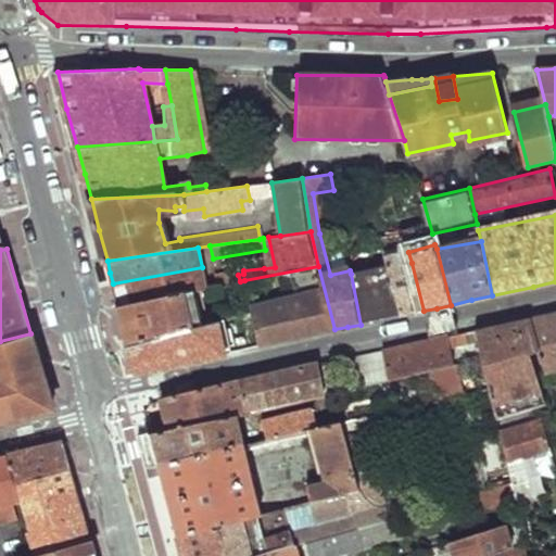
[(412,314),(424,311),(412,263),(388,267),(391,280),(401,316),(412,314)]
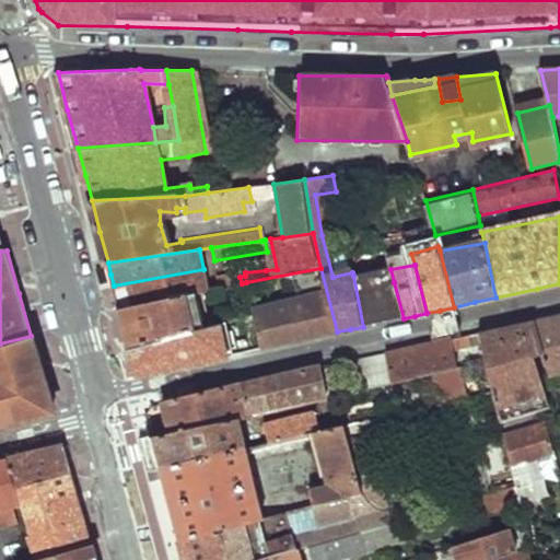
[(300,339),(337,331),(321,268),(246,282),(251,303),(298,294),(301,306),(254,315),(261,347),(300,339)]
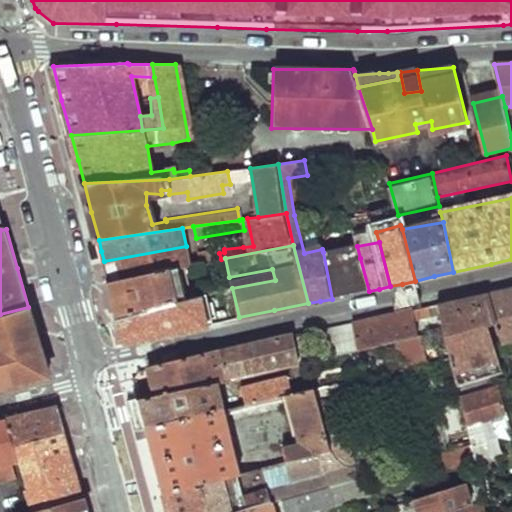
[(190,265),(186,246),(104,261),(107,271),(109,280),(175,268),(190,265)]
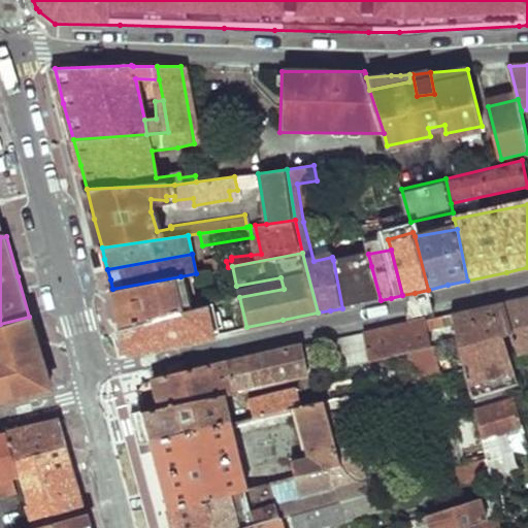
[(351,270),(348,257),(333,260),(342,308),(361,304),(381,300),(371,266),(351,270)]
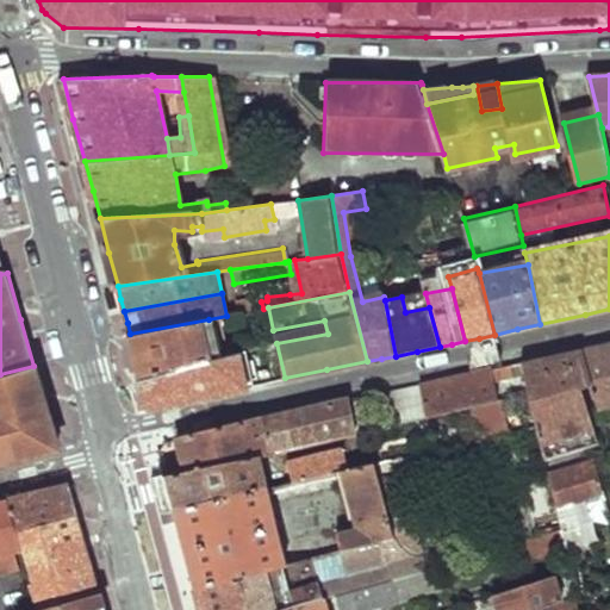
[(237,332),(265,327),(261,309),(234,315),(237,332)]
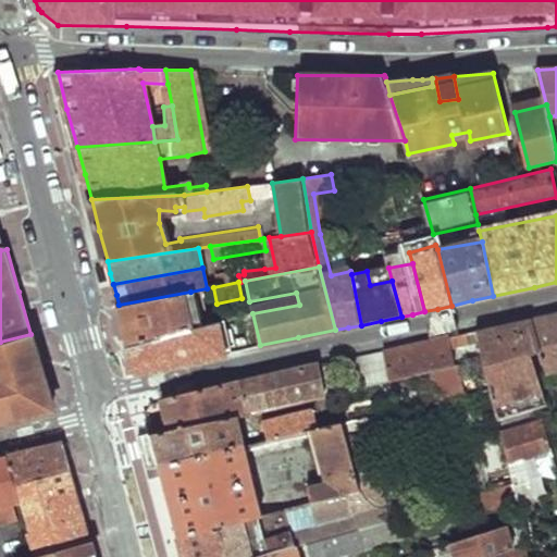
[(124,324),(128,344),(198,329),(190,292),(119,305),(124,324)]
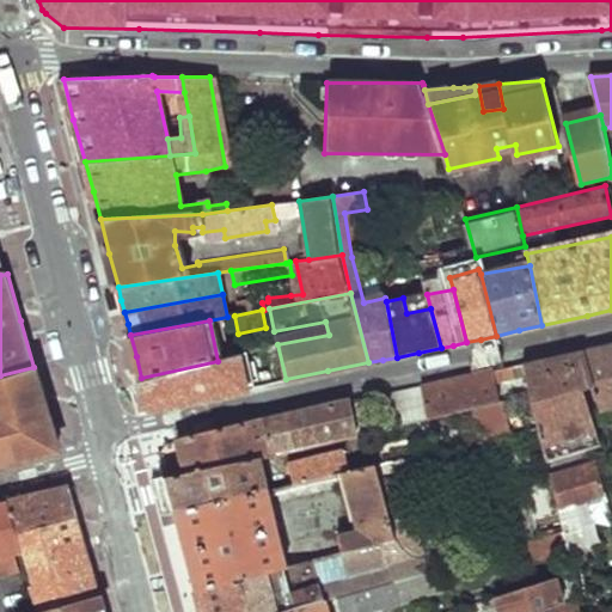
[(592,381),(599,409),(611,405),(611,344),(581,352),(574,354),(582,384),(592,381)]
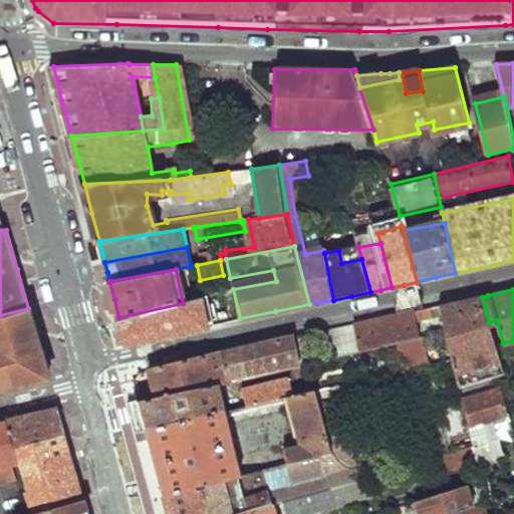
[(440,306),(459,383),(503,370),(489,322),(482,297),(457,302),(440,306)]
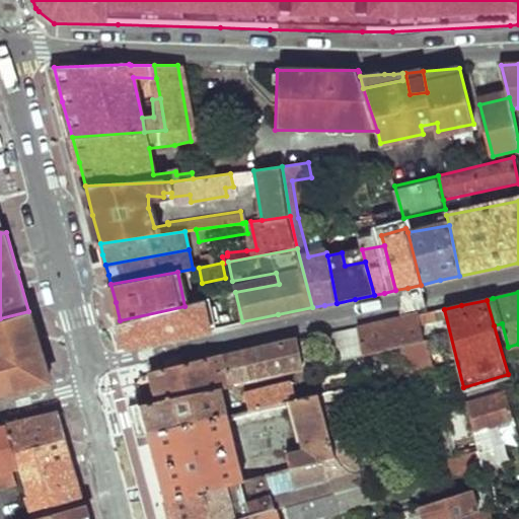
[(0,393),(49,381),(33,328),(28,311),(0,318),(0,393)]
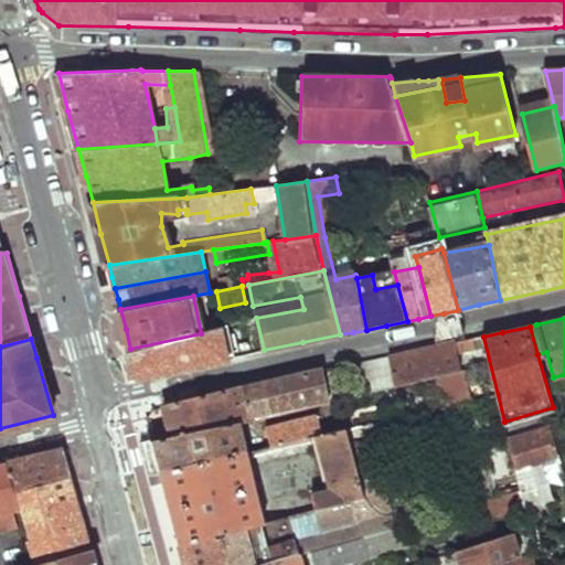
[(391,358),(394,386),(445,374),(465,369),(462,353),(475,350),(475,339),(391,358)]
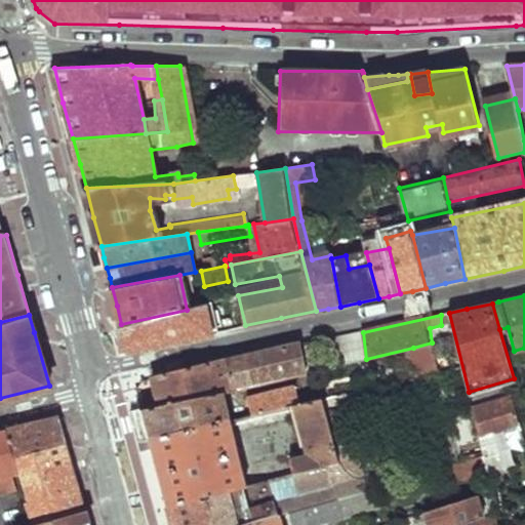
[(325,340),(331,367),(366,359),(363,332),(332,338),(325,340)]
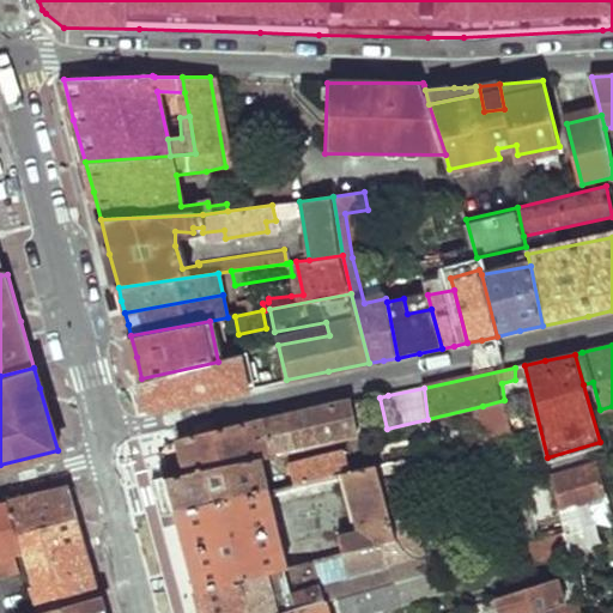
[(504,400),(509,434),(526,430),(520,398),(504,400)]
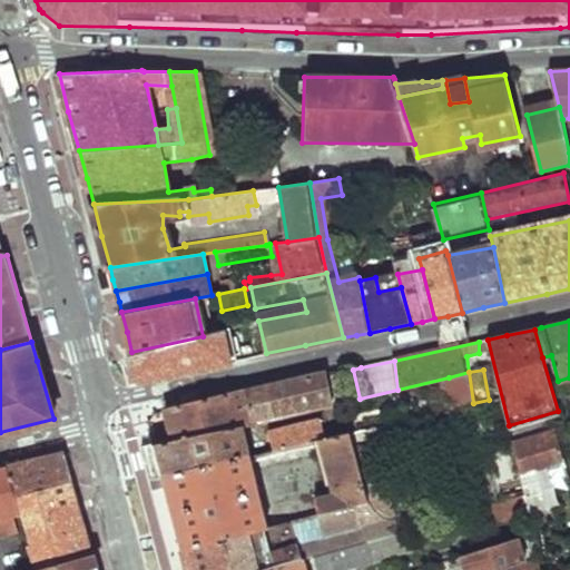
[(244,394),(248,425),(346,401),(342,380),(344,379),(343,372),(244,394)]
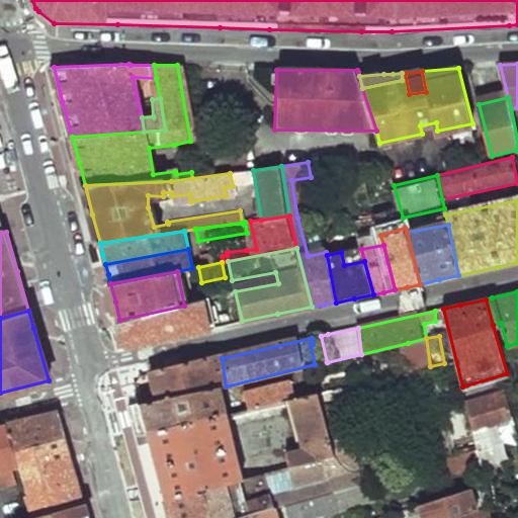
[(408,343),(412,371),(430,366),(426,338),(408,343)]
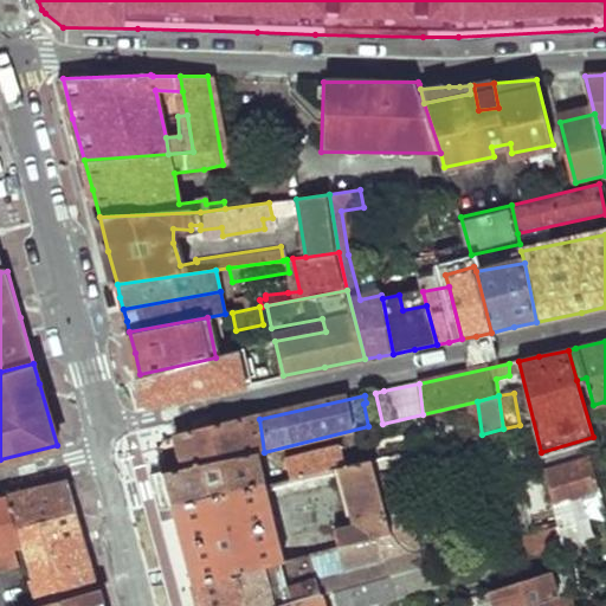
[(160,457),(165,475),(260,453),(264,452),(259,419),(258,414),(238,419),(176,433),(181,453),(160,457)]
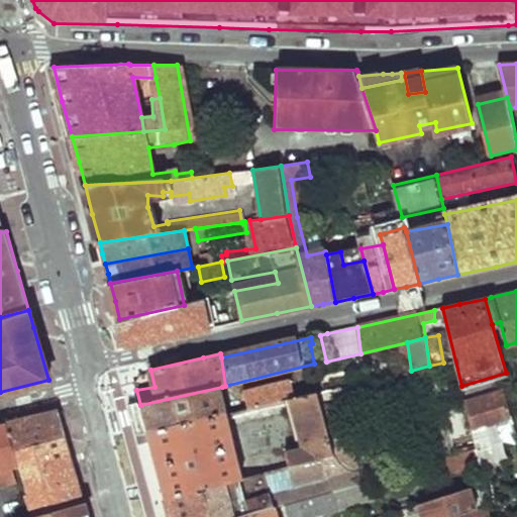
[(242,393),(247,411),(287,401),(291,400),(296,399),(291,382),(242,393)]
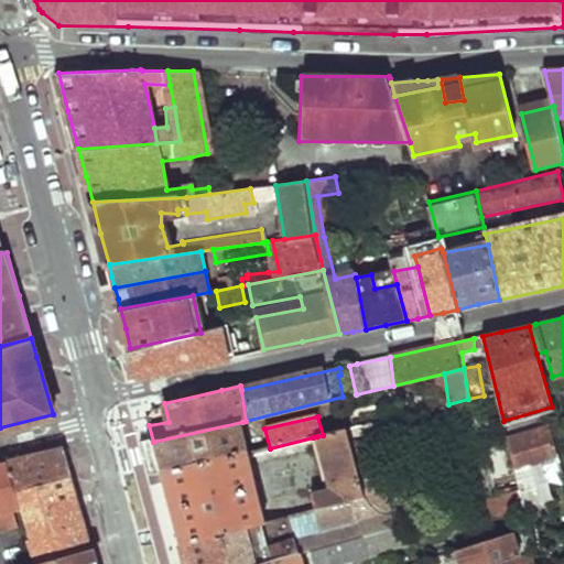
[(159,461),(162,475),(249,454),(242,422),(153,442),(159,461)]
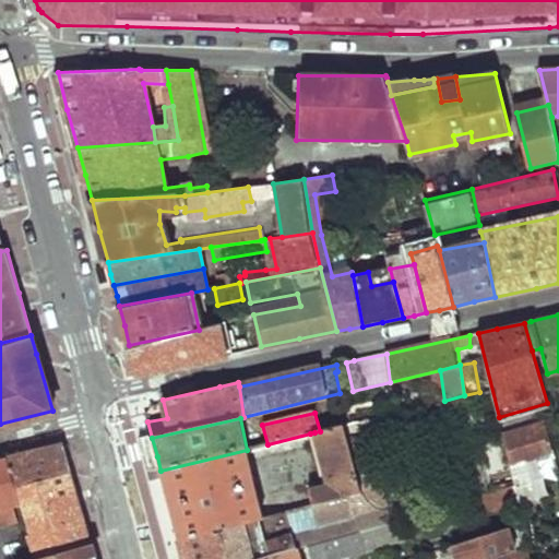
[(521,504),(532,549),(550,545),(545,519),(558,513),(558,468),(546,420),(502,433),(515,485),(521,504)]
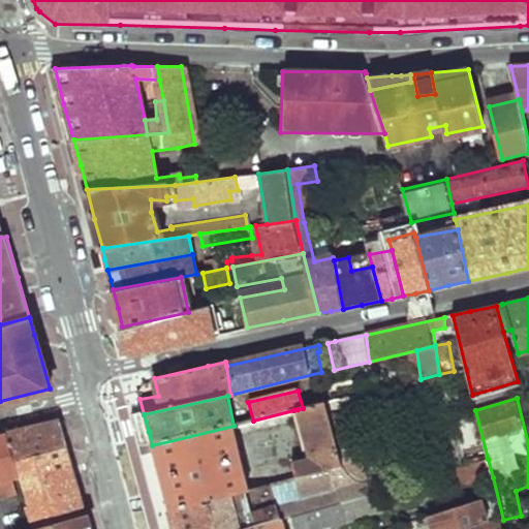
[(339,465),(323,403),(303,408),(298,409),(311,459),(306,460),(293,464),(297,476),(339,465)]
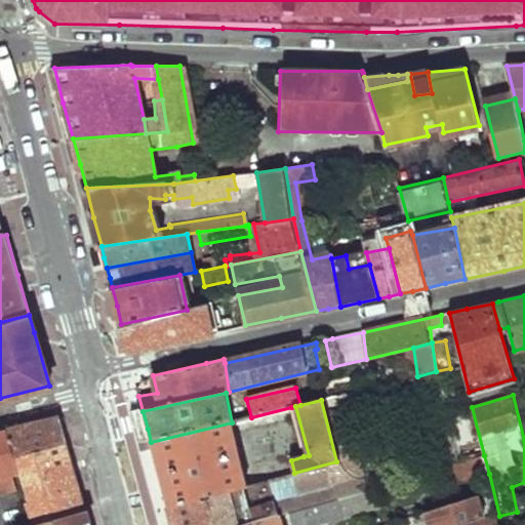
[(309,455),(295,406),(291,407),(304,456),(309,455)]
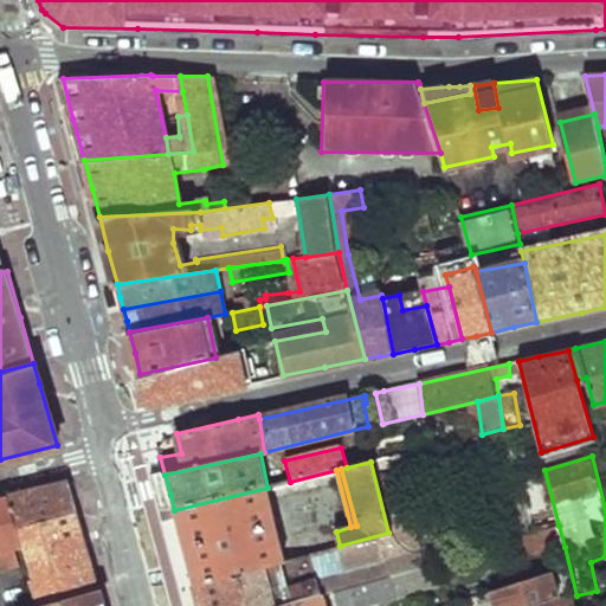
[(6,500),(15,529),(20,528),(76,513),(71,495),(68,483),(34,492),(6,500)]
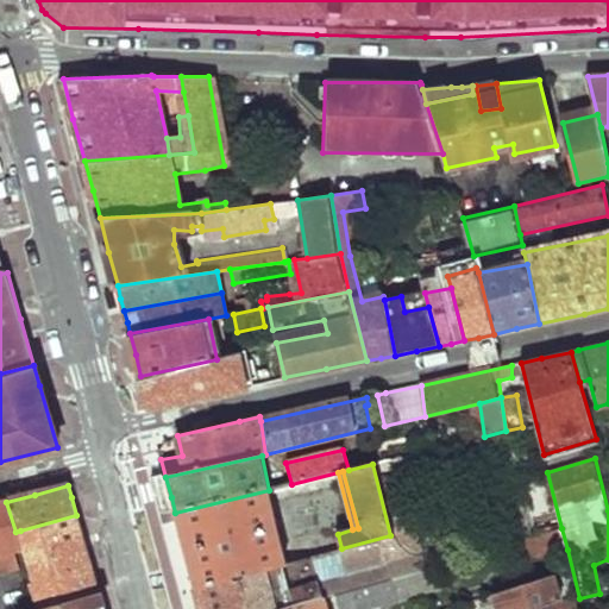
[(186,552),(196,591),(278,567),(287,565),(269,490),(175,513),(186,552)]
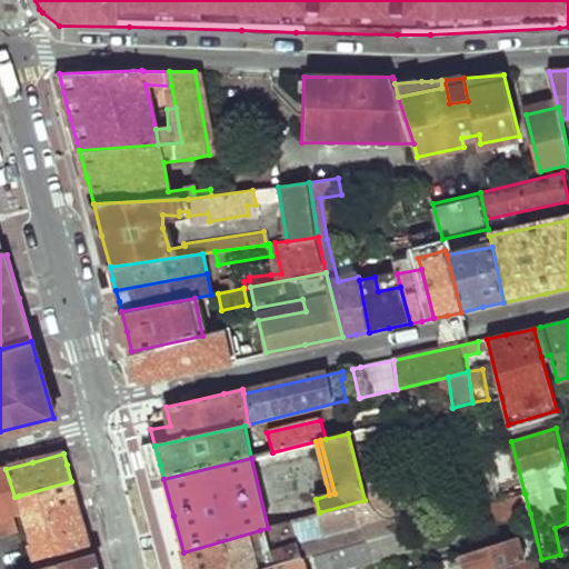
[(0,520),(12,516),(19,513),(15,497),(6,469),(0,470),(0,520)]
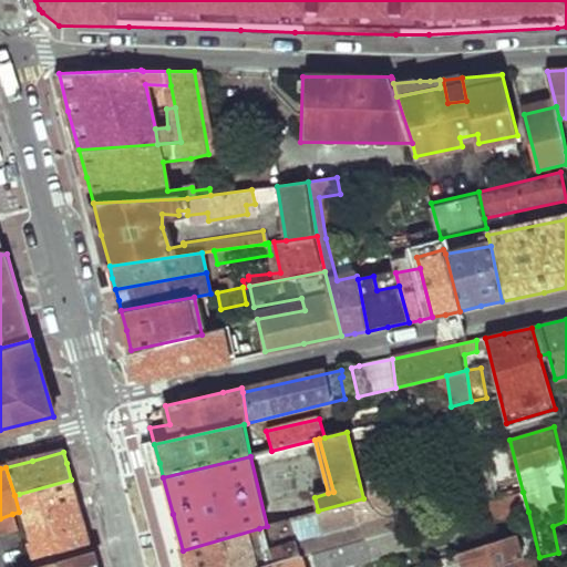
[(81,512),(71,480),(19,494),(22,509),(21,511),(29,539),(26,539),(30,554),(1,563),(2,566),(28,566),(92,547),(81,512)]
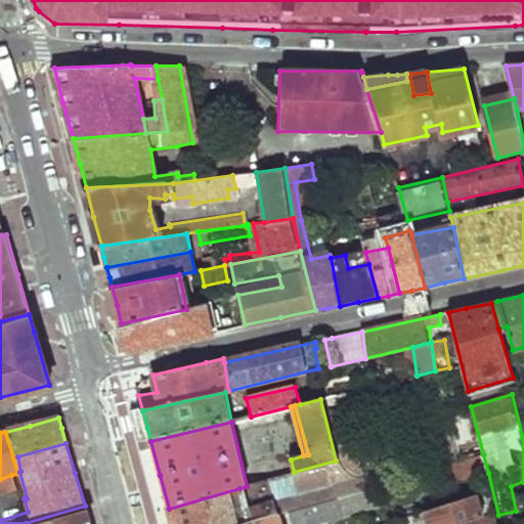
[(488,473),(483,454),(452,463),(457,481),(488,473)]
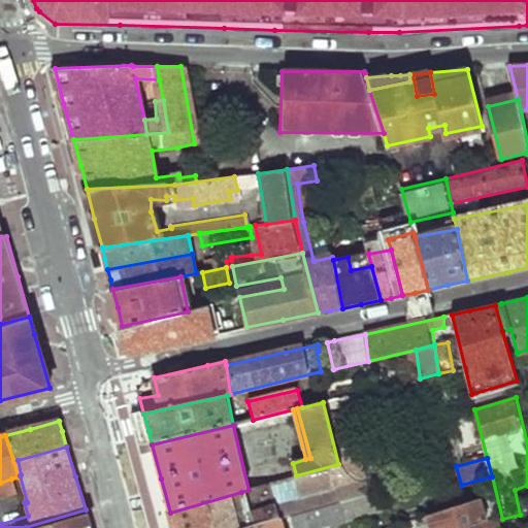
[(261,486),(264,500),(296,493),(291,477),(261,486)]
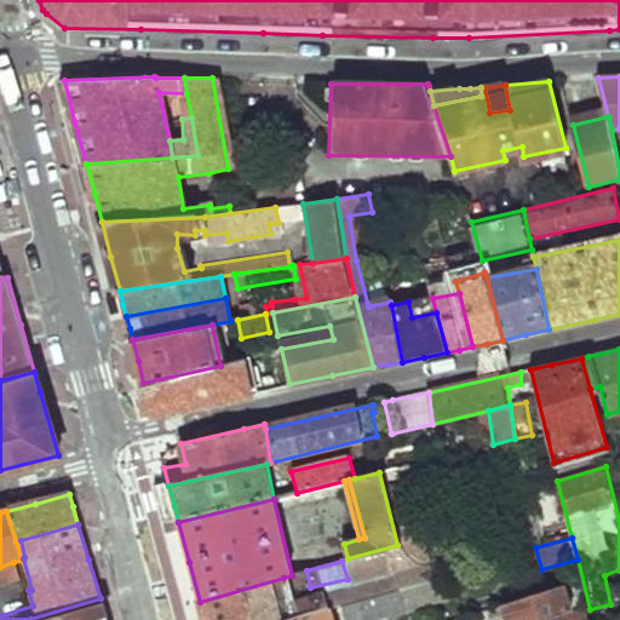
[(0,584),(17,579),(13,562),(0,567),(0,584)]
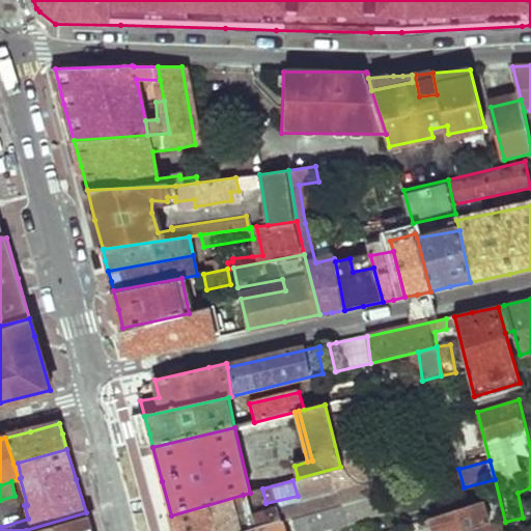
[(174,530),(248,530),(281,522),(298,516),(317,511),(350,502),(345,486),(331,491),(332,495),(249,519),(243,495),(171,515),(174,530)]
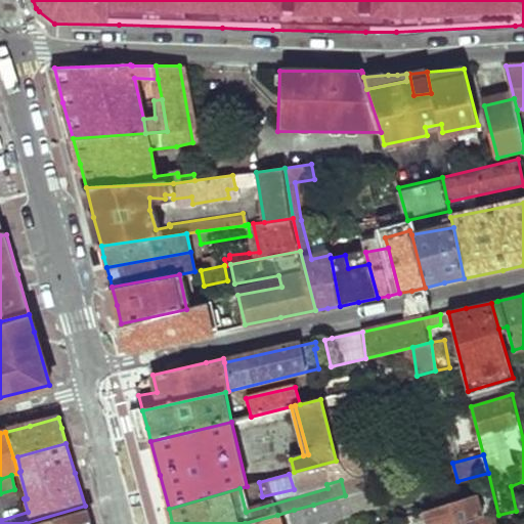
[(345,495),(313,505),(294,510),(296,523),(319,523),(320,523),(380,506),(374,486),(345,495)]
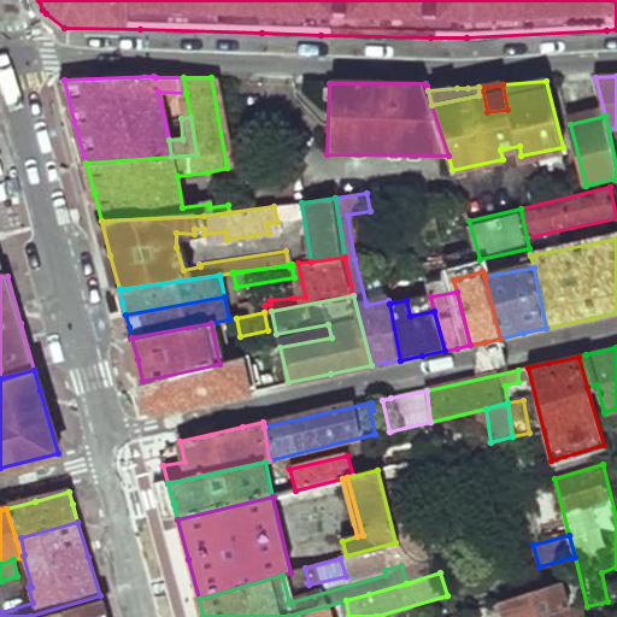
[(498,604),(500,616),(538,616),(566,609),(558,585),(498,604)]
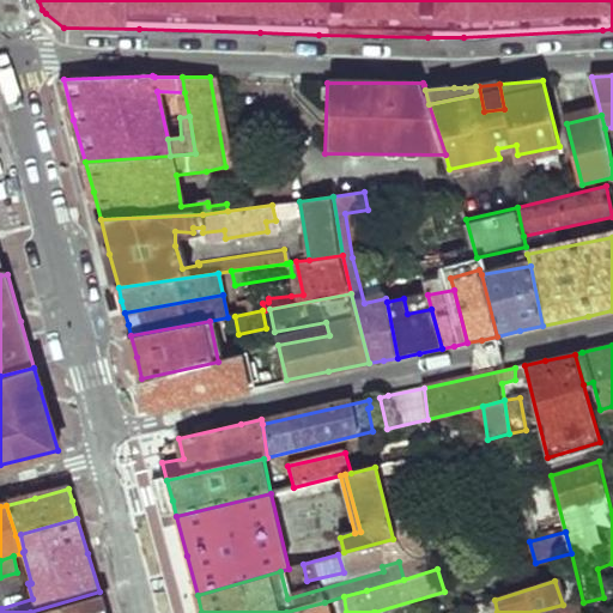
[(105,612),(99,592),(30,612),(105,612)]
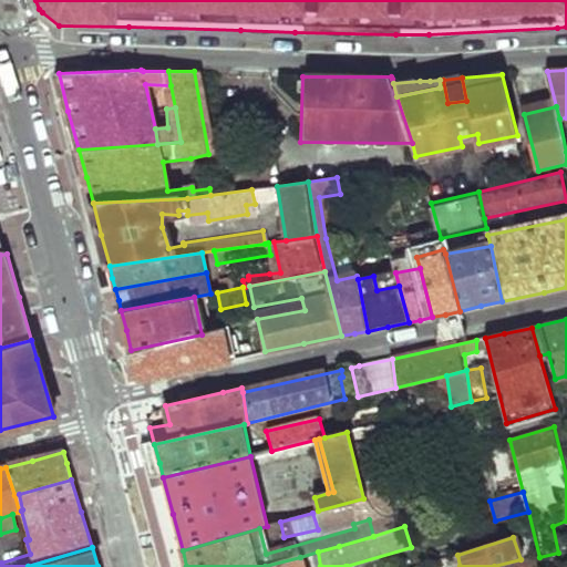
[(265,566),(302,566),(300,557),(265,566)]
